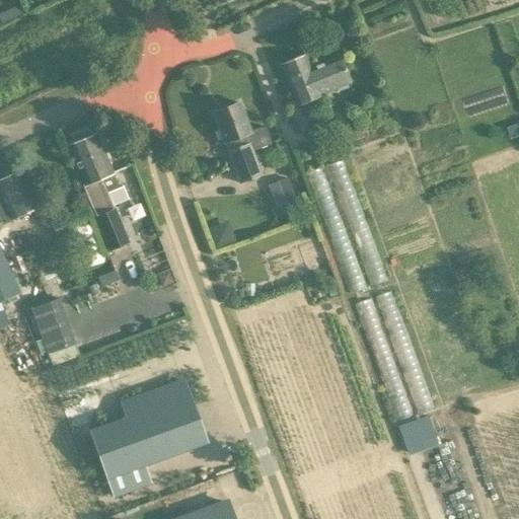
[(296,104),(325,93),(316,67),(313,68),(308,56),(281,67),(296,104)]
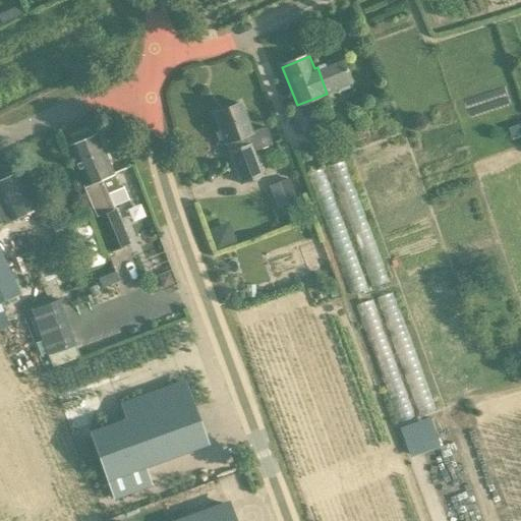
[(317,67),(327,94),(351,83),(341,58),(317,67)]
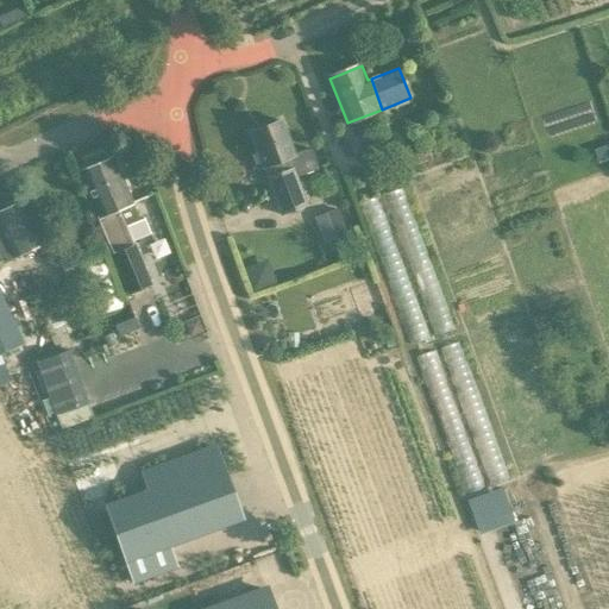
[(381,118),(358,127),(366,149),(371,162),(395,152),(389,139),(381,118)]
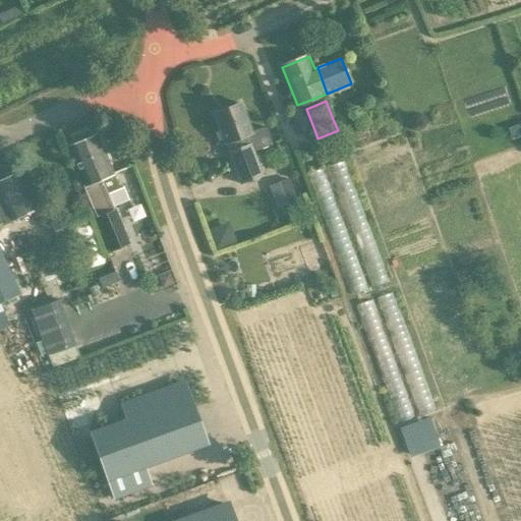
[(252,152),(272,145),(265,127),(250,132),(239,104),(213,114),(240,184),(262,176),(252,152)]
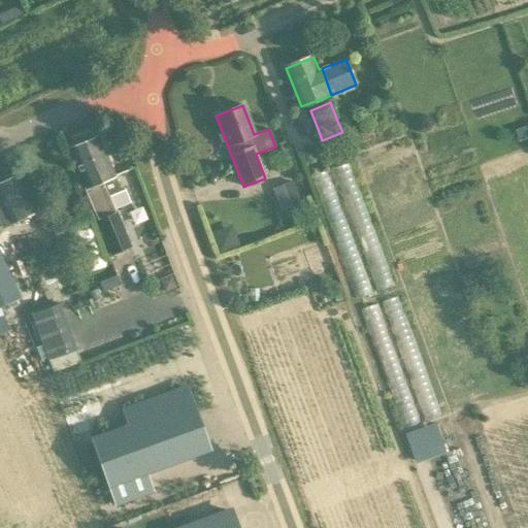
[(368,139),(362,124),(347,130),(354,146),(368,139)]
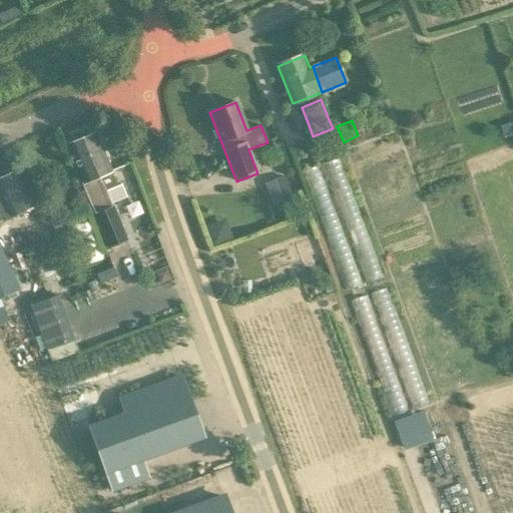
[(81,183),(108,247),(125,240),(110,202),(124,197),(120,185),(116,186),(94,133),(91,134),(89,131),(86,129),(71,135),(70,139),(71,143),(67,144),(83,182),(81,183)]
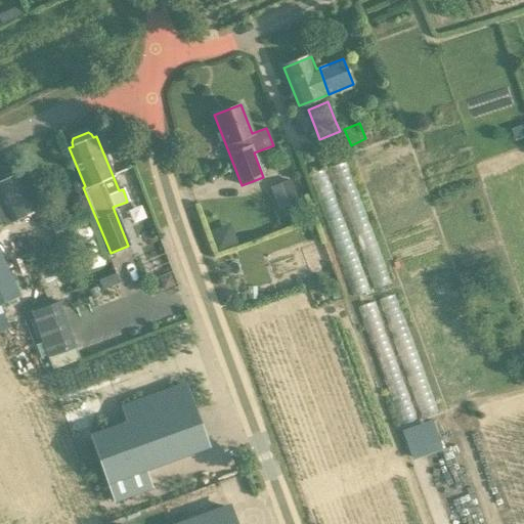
[(0,181),(0,222),(2,226),(37,209),(19,172),(0,181)]
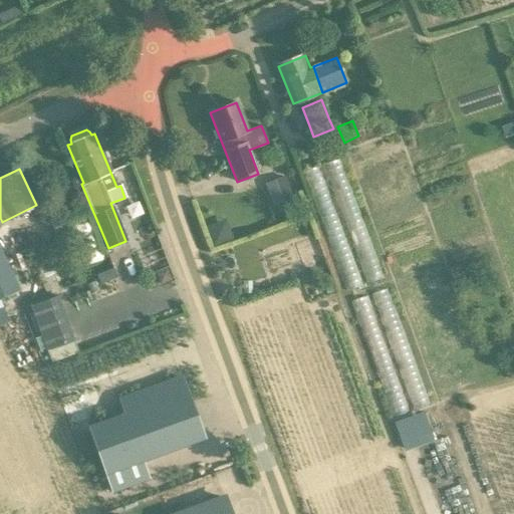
[(266,181),(272,204),(290,199),(284,177),(266,181)]
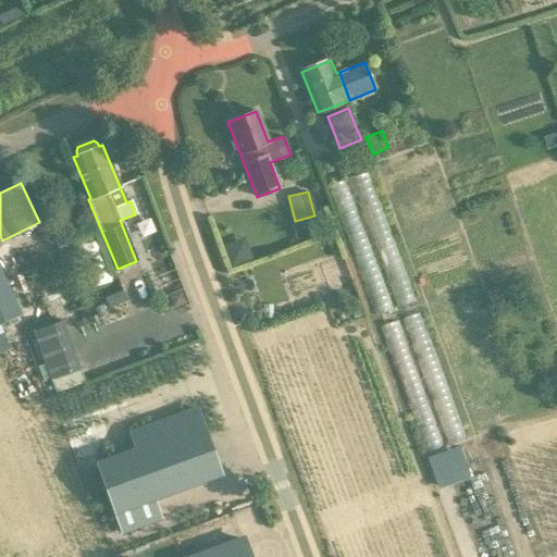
[(93,222),(91,222),(53,240),(60,255),(99,237),(93,222)]
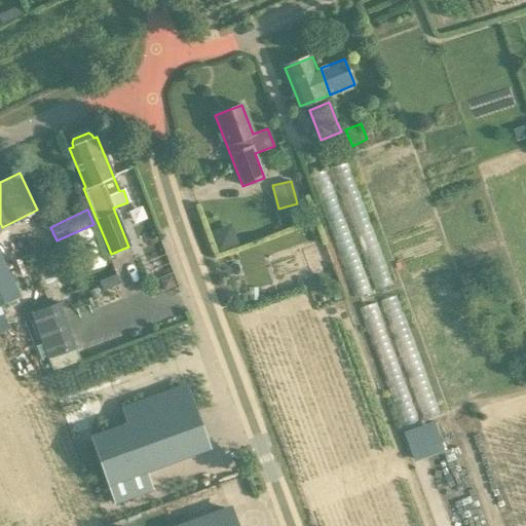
[(218,253),(238,246),(230,224),(211,231),(218,253)]
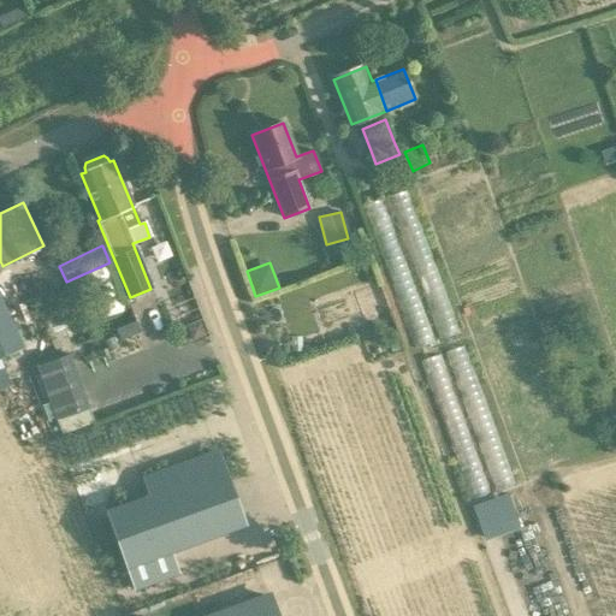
[(0,295),(0,359),(24,348),(0,295)]
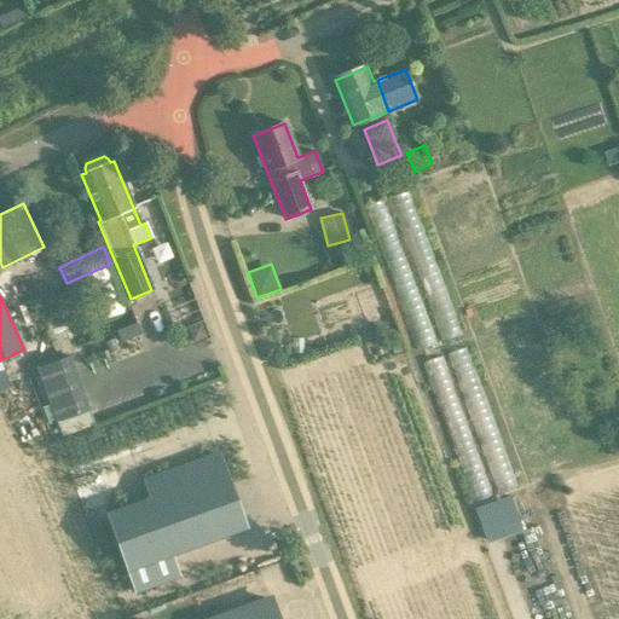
[(116,331),(121,342),(140,334),(136,323),(116,331)]
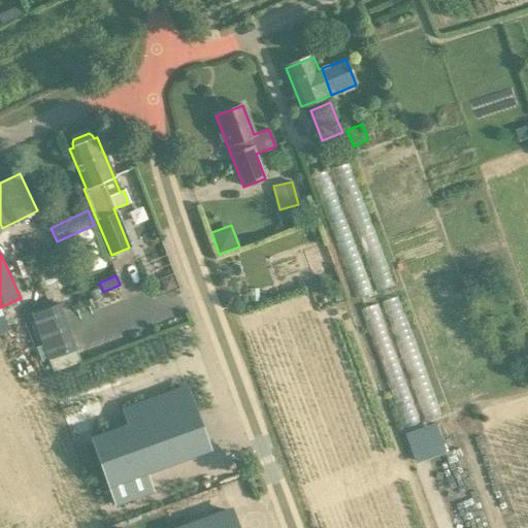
[(171,275),(163,279),(160,285),(163,293),(175,287),(171,275)]
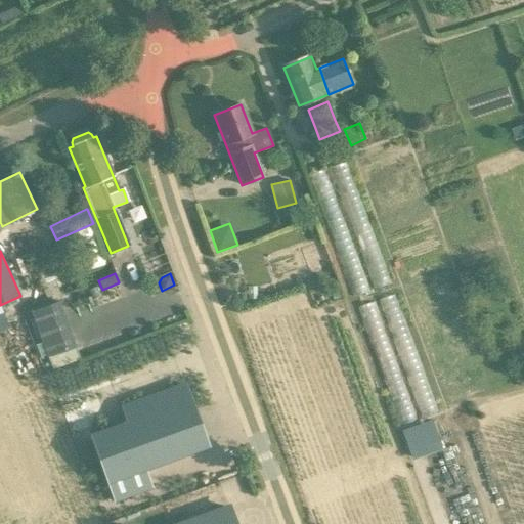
[(419,417),(436,411),(396,293),(380,299),(392,337),(379,341),(374,325),(381,322),(375,302),(360,307),(375,347),(377,346),(402,423),(419,417)]
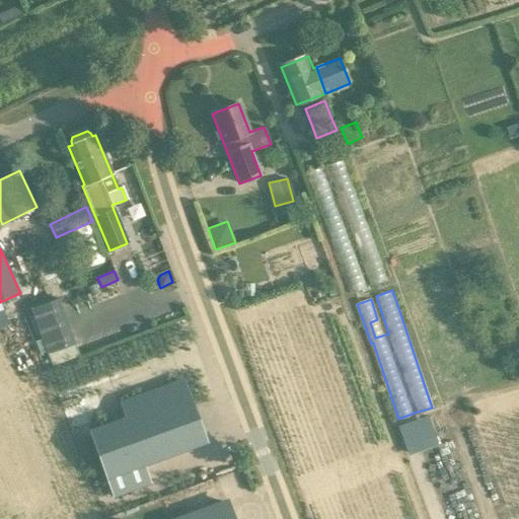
[(79,356),(58,299),(30,308),(41,340),(34,342),(39,354),(46,352),(51,366),(79,356)]
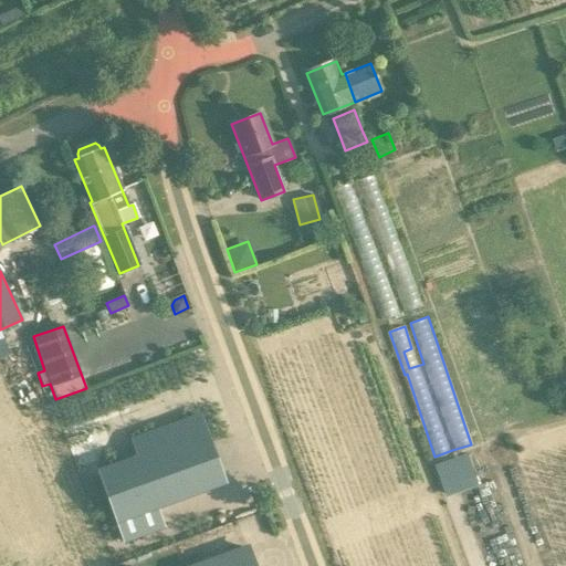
[(137,457),(96,471),(122,542),(164,526),(157,506),(222,483),(198,416),(130,440),(137,457)]
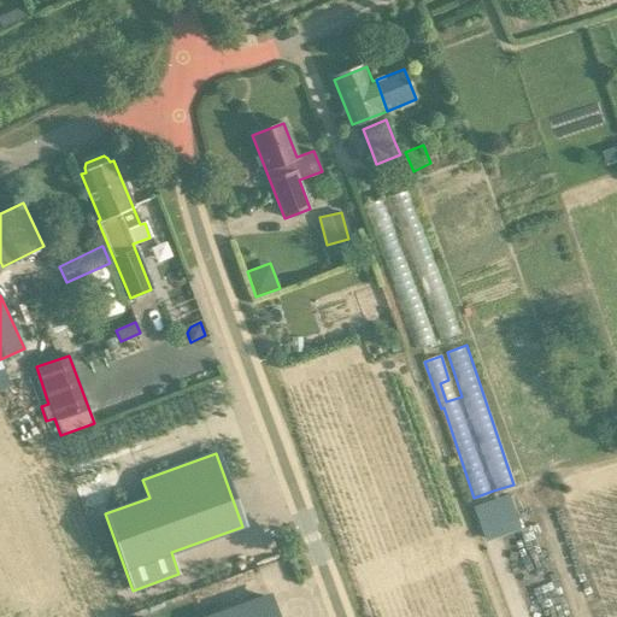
[(511,493),(475,504),(485,539),(522,528),(511,493)]
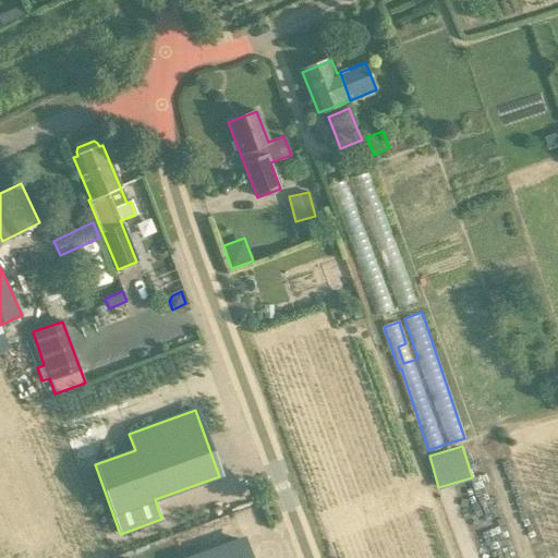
[(247,557),(241,540),(191,557),(247,557)]
